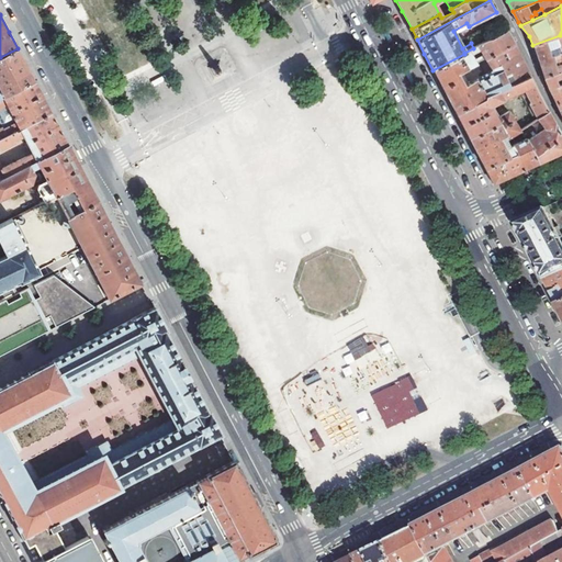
[(473,48),(464,53),(464,54),(433,70),(444,90),(456,113),(485,100),(484,98),(530,76),(520,56),(518,52),(513,42),(506,31),(473,48)]
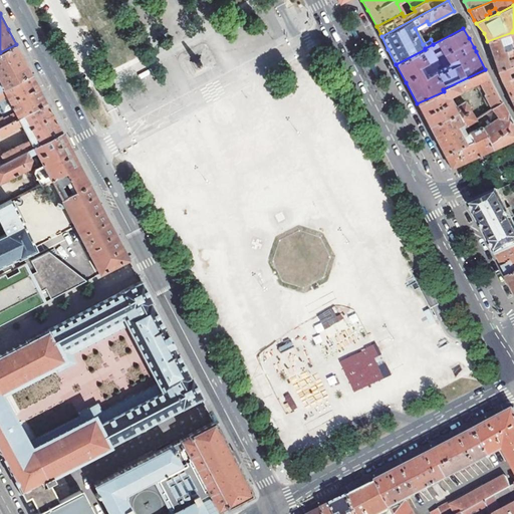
[(513,30),(512,32),(487,41),(498,70),(509,66),(508,61),(507,57),(505,50),(513,47),(513,30)]
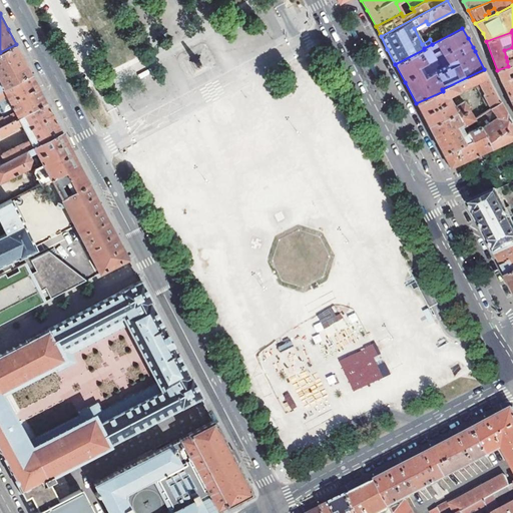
[(0,89),(31,73),(24,59),(16,44),(0,52),(0,89)]
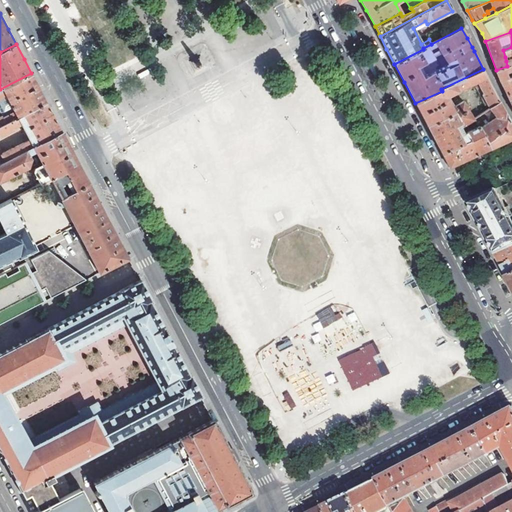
[(511,58),(506,61),(507,66),(511,63),(511,47),(503,50),(505,57),(511,54),(511,58)]
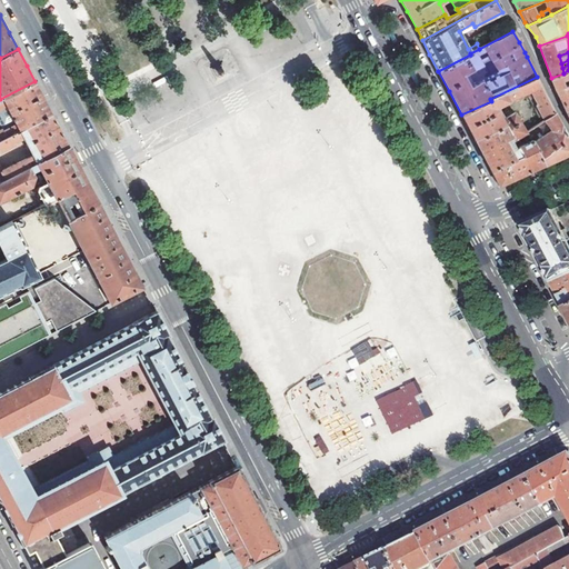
[(551,78),(556,90),(566,87),(563,81),(567,79),(568,76),(568,75),(568,73),(568,70),(563,73),(551,78)]
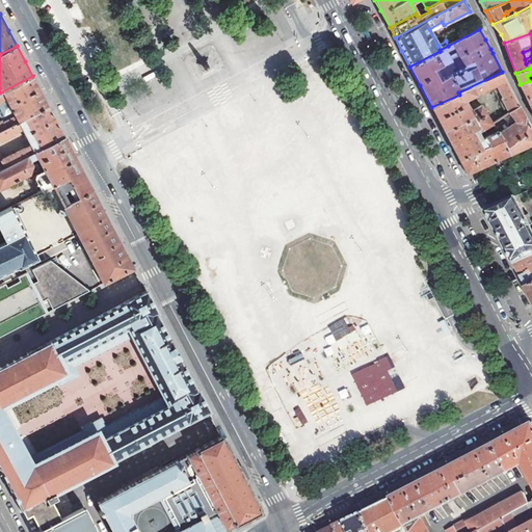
[(472,117),(478,129),(479,131),(491,125),(481,106),(470,112),(463,101),(496,85),(498,88),(493,91),(505,115),(520,106),(509,85),(502,72),(458,92),(459,95),(431,107),(433,112),(444,131),(472,117)]
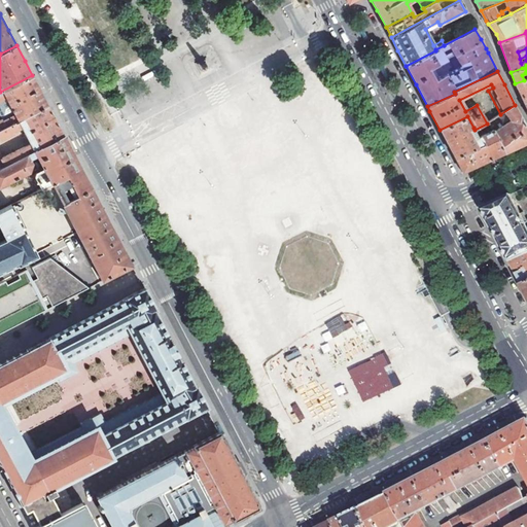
[(0,131),(48,106),(45,101),(32,75),(0,92),(0,114),(3,119),(0,120),(0,131)]
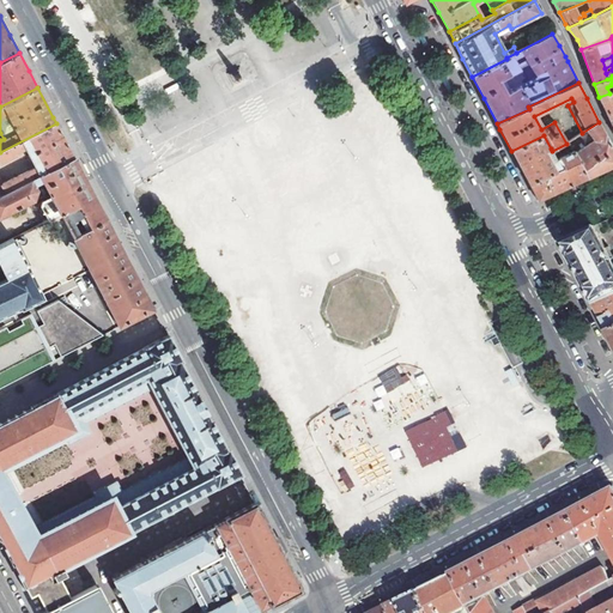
[(612,91),(610,93),(599,97),(612,125),(612,91)]
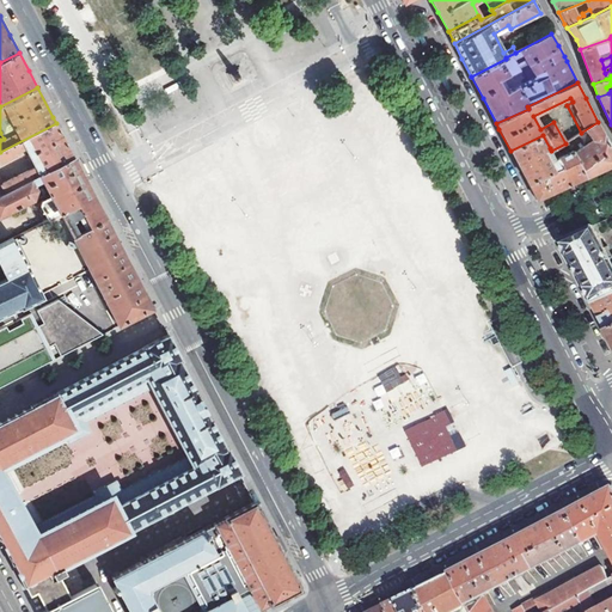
[(581,133),(565,144),(570,151),(597,133),(599,138),(573,154),(586,178),(595,173),(611,165),(611,148),(610,145),(605,136),(598,122),(581,133)]
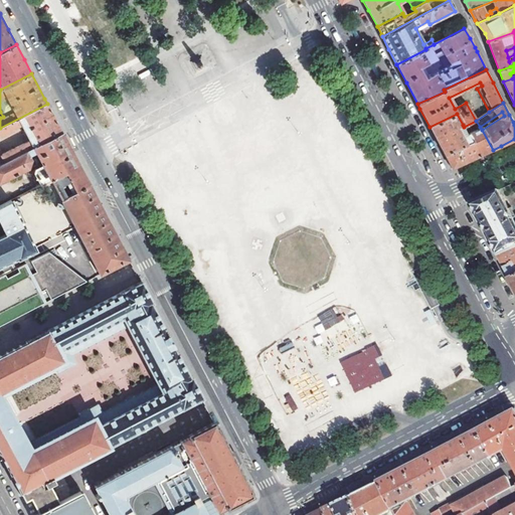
[(0,164),(62,132),(59,128),(47,104),(0,128),(0,141),(1,142),(0,139),(0,135),(21,124),(29,140),(6,152),(4,148),(0,150),(0,164)]
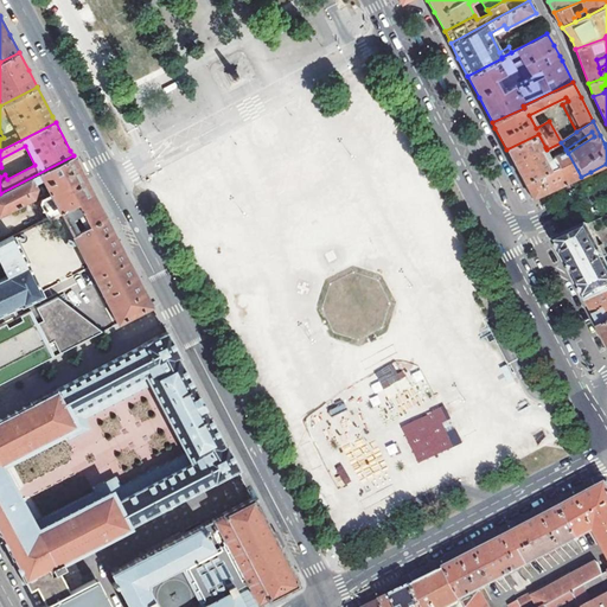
[(516,167),(524,183),(556,167),(551,159),(544,163),(538,151),(545,147),(538,134),(506,149),(516,167)]
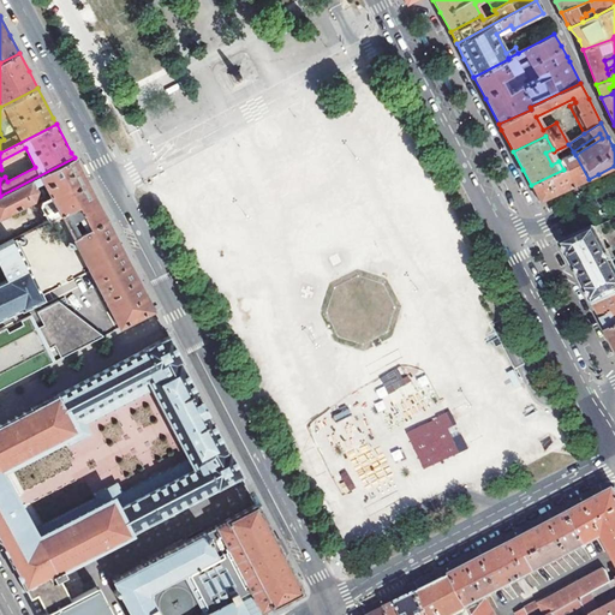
[(532,189),(539,201),(549,197),(589,179),(575,155),(573,153),(559,161),(563,169),(531,185),(532,189)]
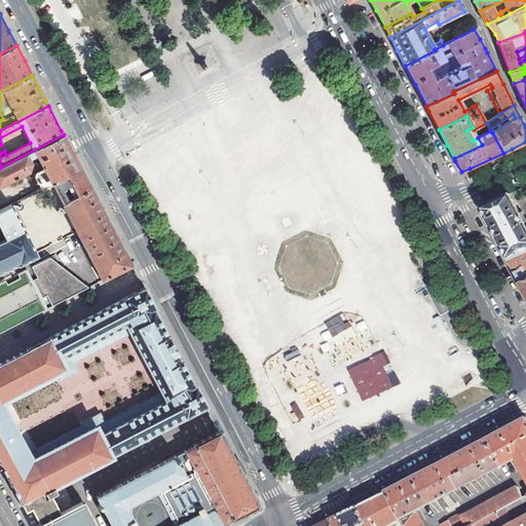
[(0,167),(0,187),(30,173),(33,162),(31,159),(37,155),(44,168),(36,173),(35,177),(41,189),(52,184),(63,203),(90,188),(63,136),(0,167)]
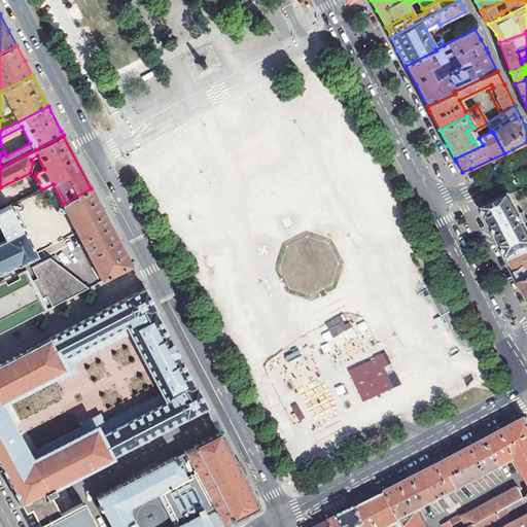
[(62,204),(68,214),(76,231),(79,238),(96,270),(102,281),(132,266),(91,188),(63,204),(62,204)]
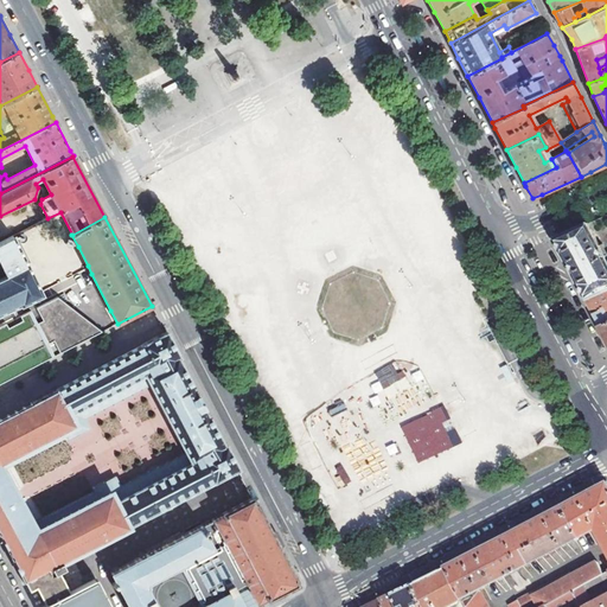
[(606,260),(606,257),(606,256),(606,254),(602,244),(600,246),(588,224),(554,241),(569,269),(586,301),(606,291),(606,260)]
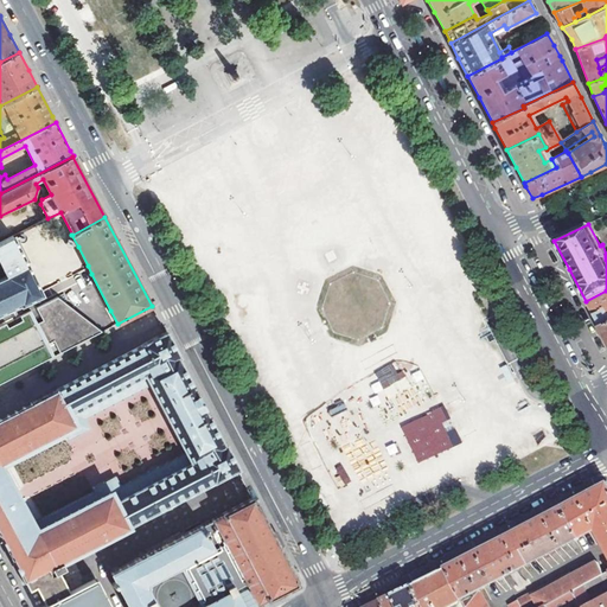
[(40,291),(27,264),(13,237),(0,243),(0,263),(6,275),(0,276),(0,314),(20,305),(20,306),(43,294),(40,291)]
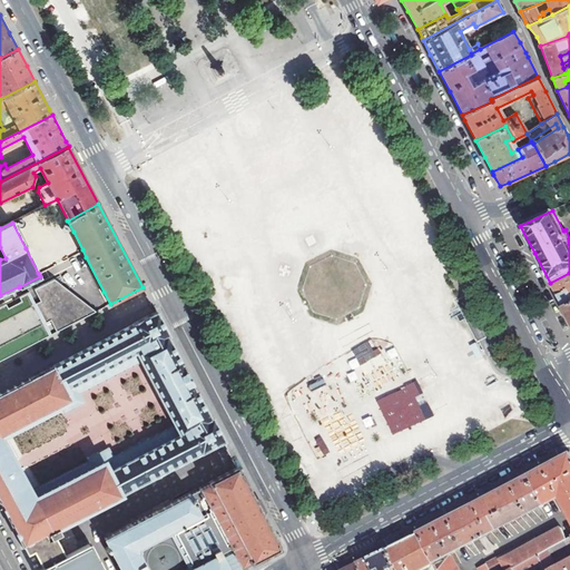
[(26,248),(38,273),(82,249),(74,232),(41,248),(38,242),(26,248)]
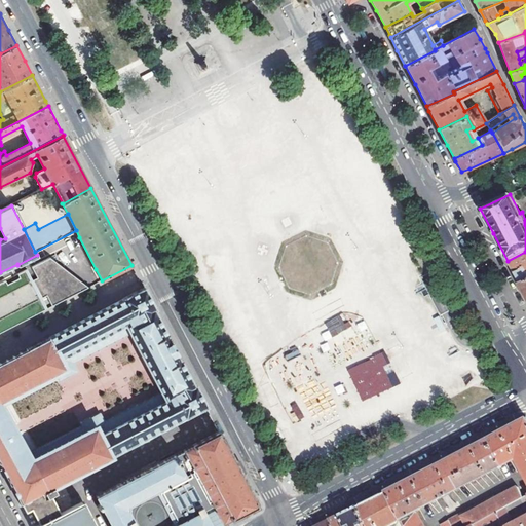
[(38,259),(73,241),(79,237),(76,230),(35,252),(37,255),(38,259)]
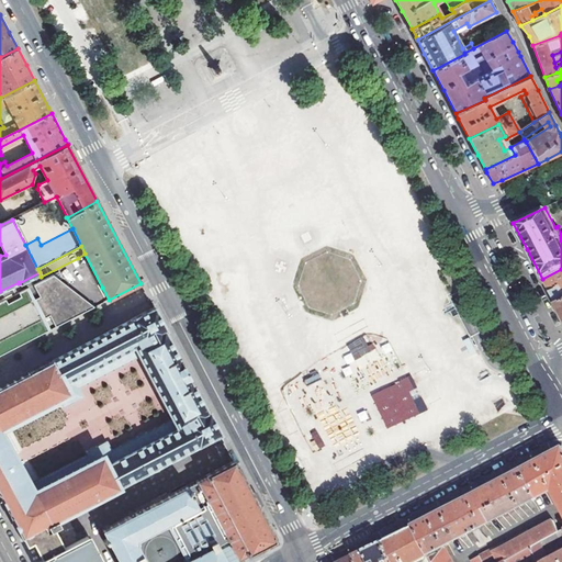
[(85,254),(78,258),(94,291),(102,288),(85,254)]
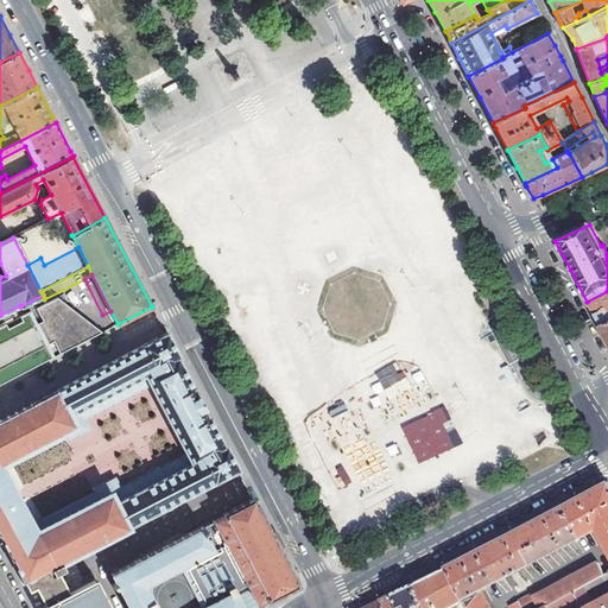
[(504,286),(495,291),(502,304),(506,302),(511,299),(504,286)]
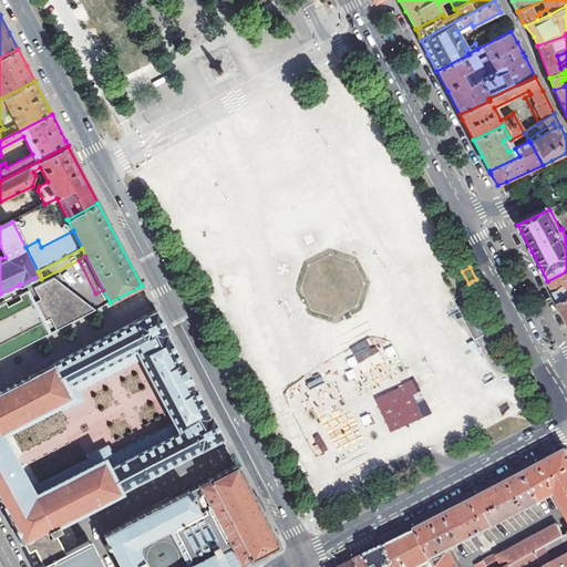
[(559,306),(566,302),(566,271),(547,281),(549,286),(558,302),(559,306)]
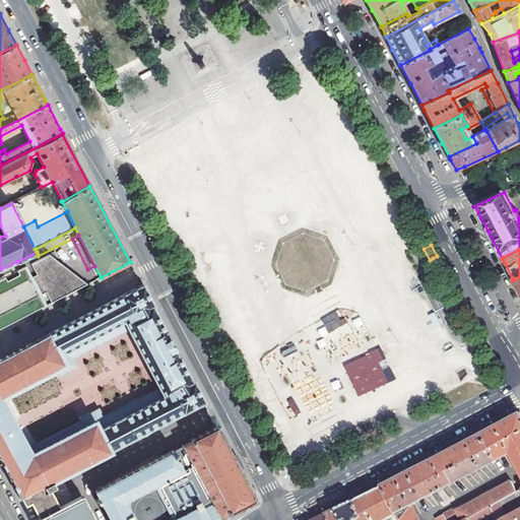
[(54,268),(62,265),(55,259),(57,258),(54,251),(30,263),(36,275),(31,277),(25,266),(16,270),(18,274),(6,280),(4,276),(0,278),(0,327),(45,305),(39,293),(44,290),(50,303),(86,284),(72,273),(65,277),(66,280),(61,282),(54,268)]
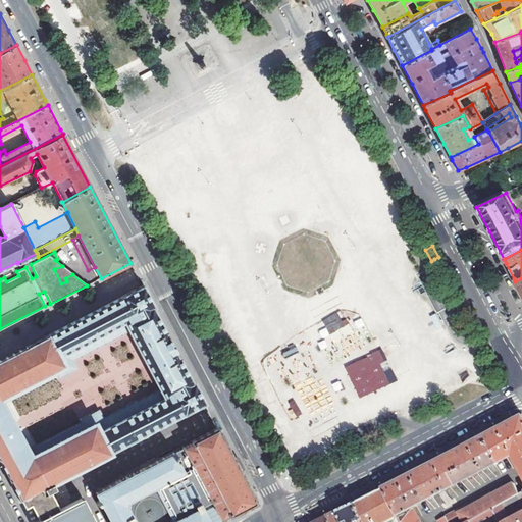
[(72,274),(62,266),(54,269),(61,283),(66,281),(65,278),(72,274)]
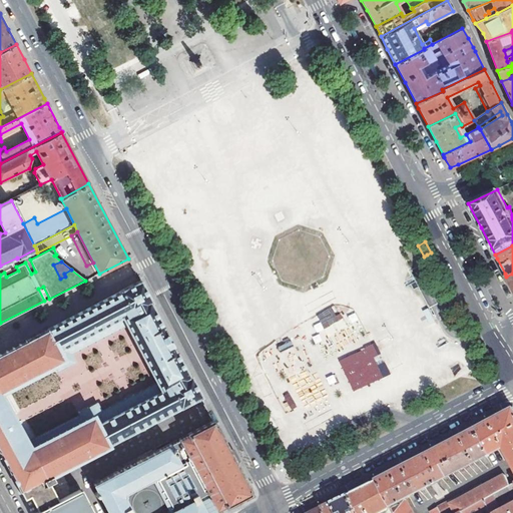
[(126,325),(161,392),(172,412),(200,398),(202,397),(190,375),(189,376),(186,370),(187,369),(186,367),(185,368),(181,362),(183,361),(182,359),(180,359),(177,354),(178,353),(177,350),(176,351),(173,345),(174,345),(173,342),(172,343),(170,340),(168,336),(169,335),(168,333),(167,334),(164,328),(165,327),(164,325),(162,326),(159,320),(161,319),(160,317),(158,318),(155,312),(157,311),(155,309),(154,309),(151,303),(152,302),(141,282),(112,297),(126,325)]
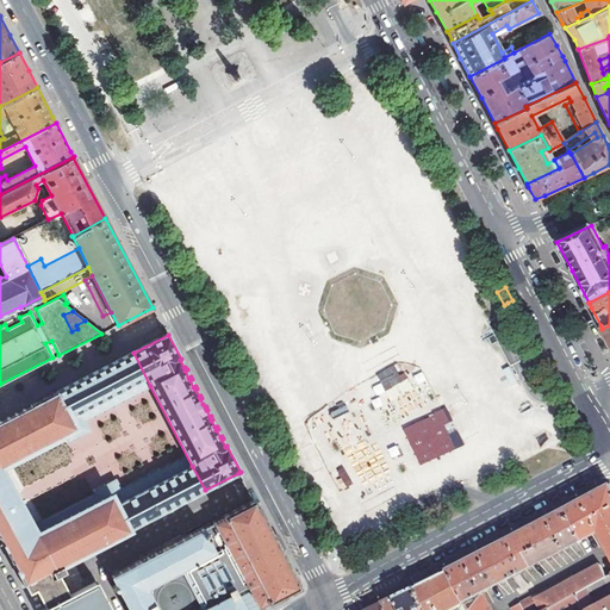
[(33,405),(0,422),(0,462),(5,472),(67,440),(68,442),(92,430),(86,419),(150,386),(134,353),(33,404),(33,405)]
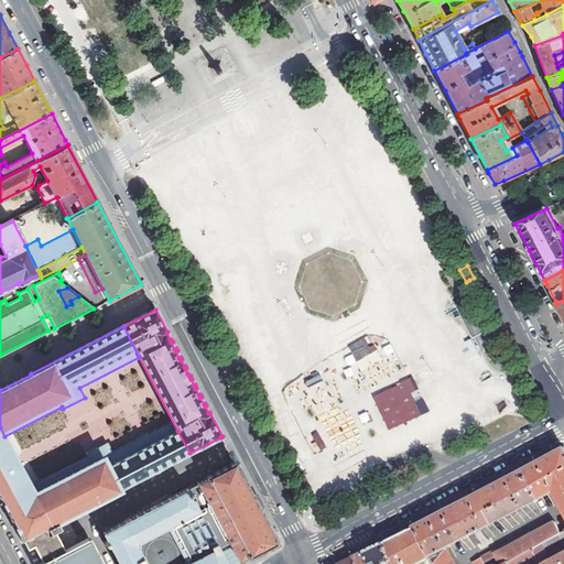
[(0,496),(23,540),(52,524),(32,487),(4,436),(0,427),(0,496)]
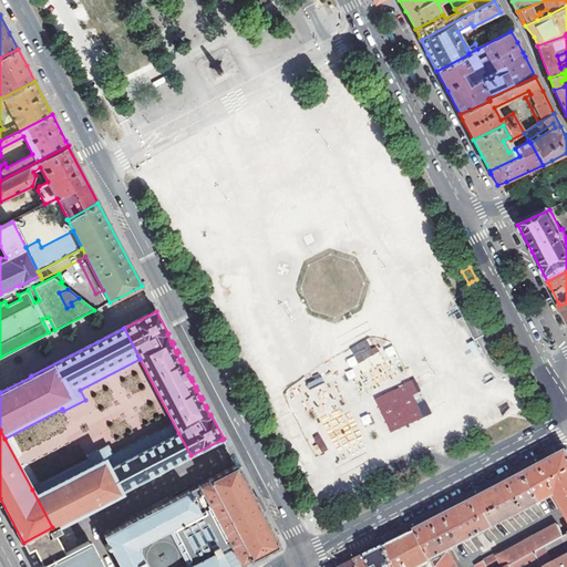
[(89,460),(32,490),(52,527),(191,455),(178,433),(109,470),(103,461),(92,466),(89,460)]
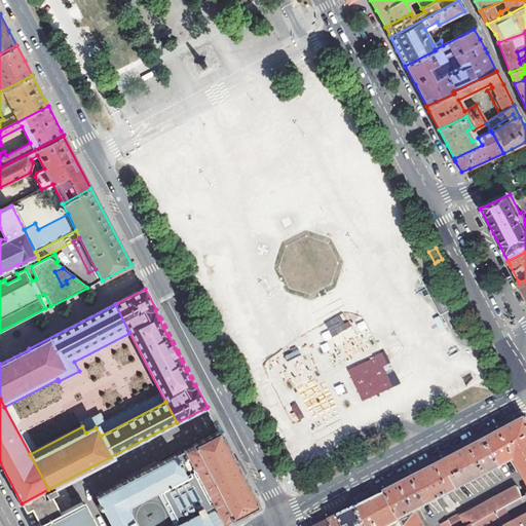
[(392,487),(386,490),(402,520),(404,525),(423,525),(416,512),(516,458),(525,477),(525,416),(439,462),(434,465),(392,487)]
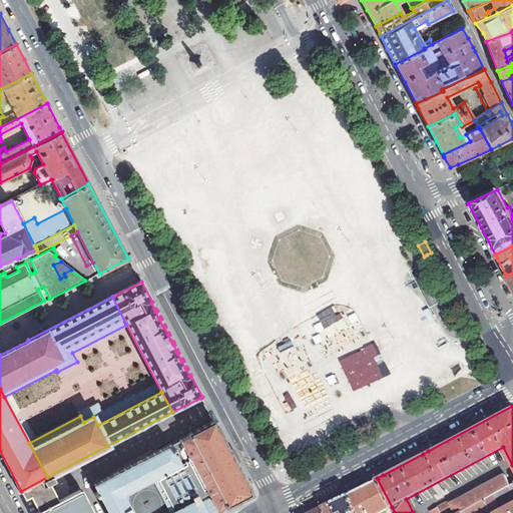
[(214,512),(251,494),(249,491),(249,490),(216,426),(215,426),(212,422),(94,485),(98,492),(96,494),(95,496),(97,498),(99,498),(101,498),(107,510),(105,511),(106,512),(214,512)]
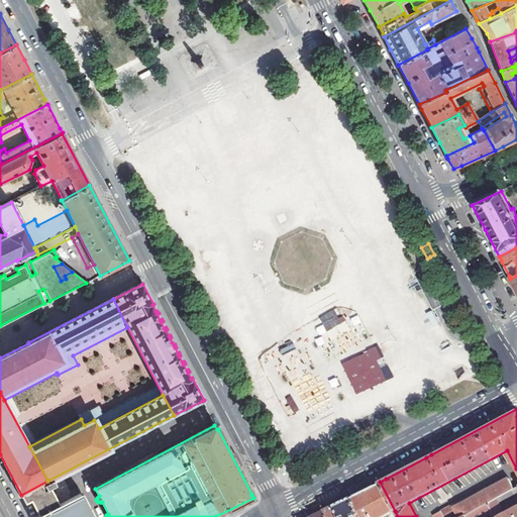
[(434,516),(461,516),(488,504),(514,489),(509,479),(487,491),(486,488),(434,516)]
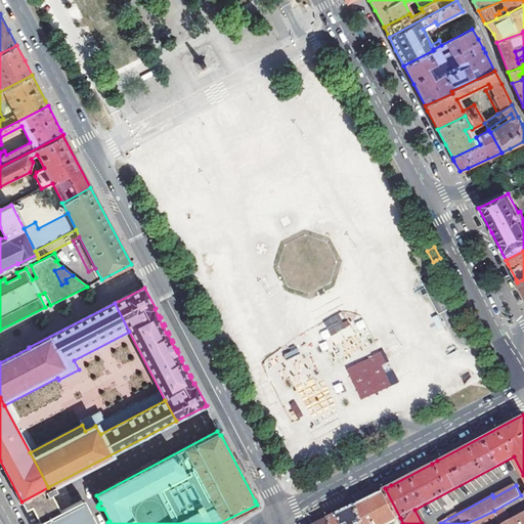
[(90,523),(79,503),(60,512),(48,487),(22,501),(26,510),(32,507),(40,523),(90,523)]
